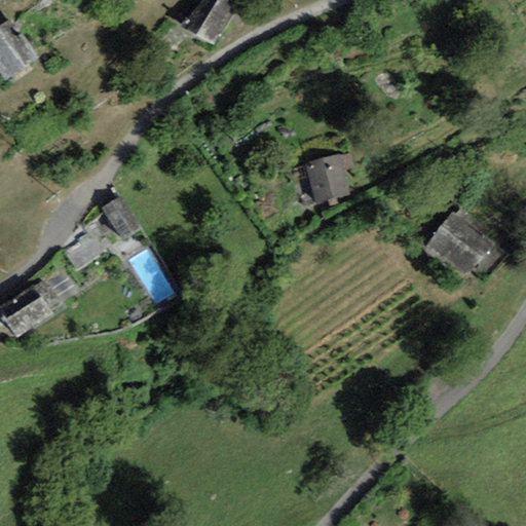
[(237,3),(231,0),(199,0),(184,28),(212,44),(237,3)]
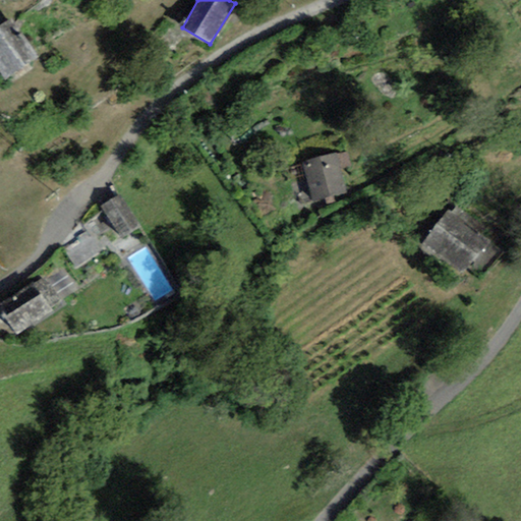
[(10,19),(0,25),(0,72),(5,79),(38,57),(10,19)]
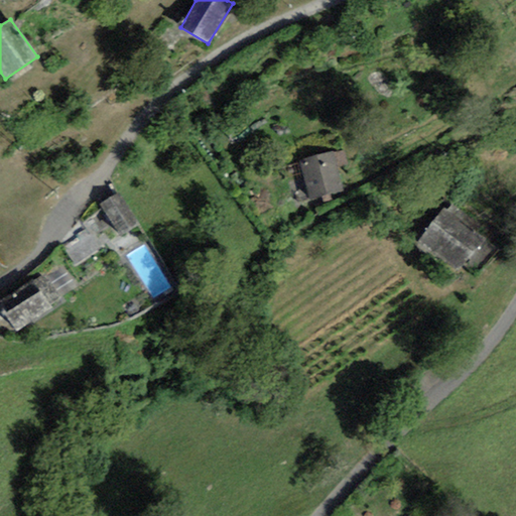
[(345,149),(334,152),(338,168),(349,165),(345,149)]
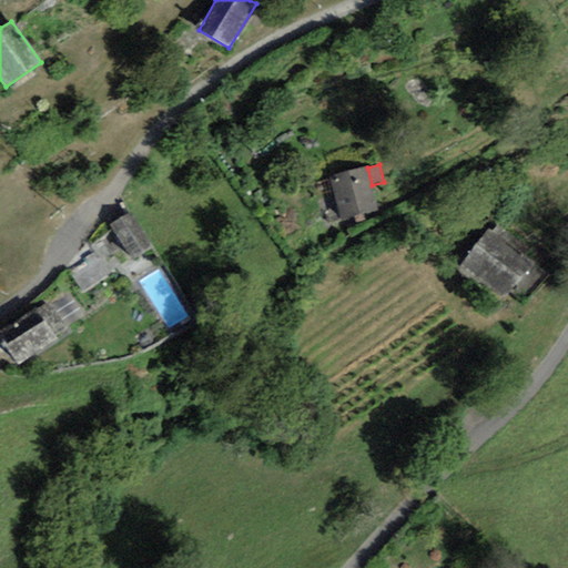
[(367,168),(330,178),(340,221),(378,211),(372,185),(367,168)]
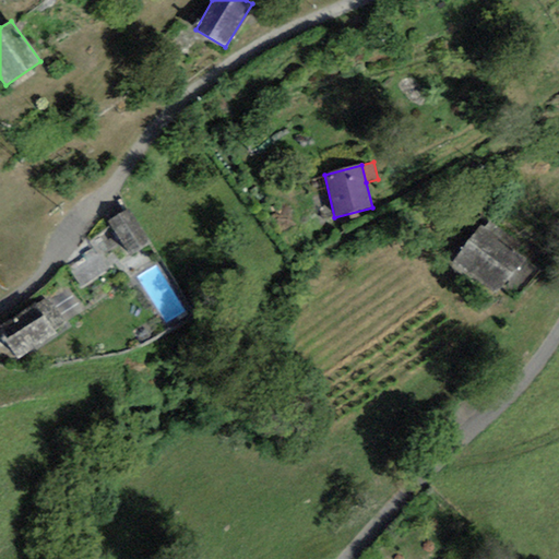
[(129,209),(107,222),(128,256),(149,242),(129,209)]
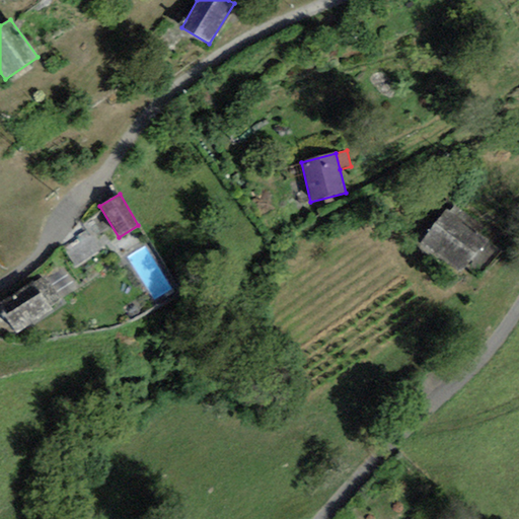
[(482,227),(454,205),(448,212),(446,210),(419,242),(460,276),(488,242),(476,233),(482,227)]
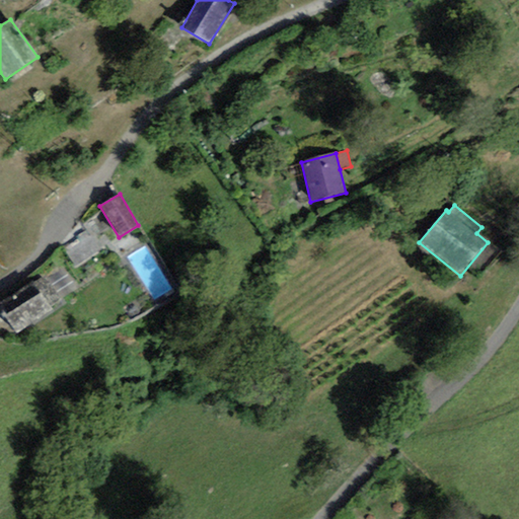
[(70,246),(77,262),(91,255),(84,240),(70,246)]
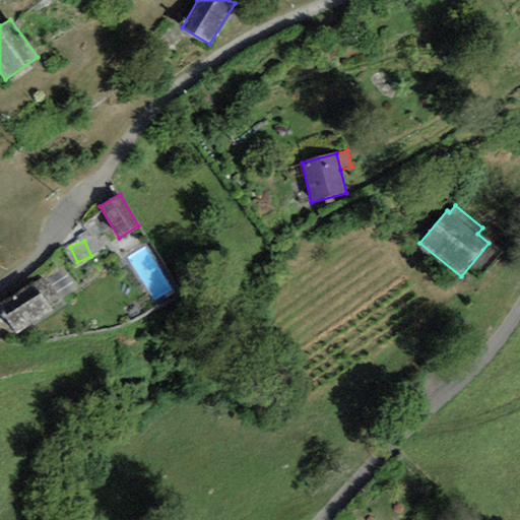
[(45,275),(0,304),(0,309),(16,335),(64,305),(45,275)]
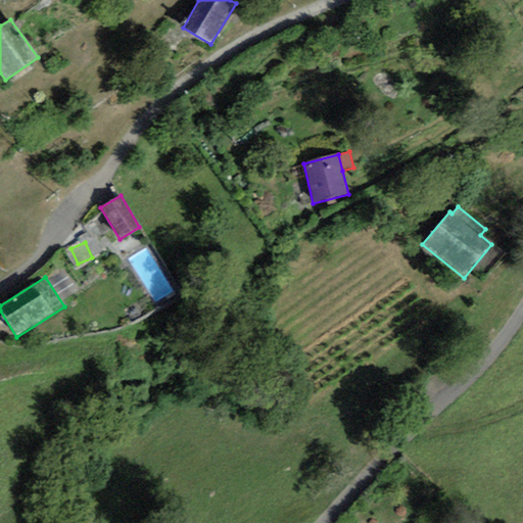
All buildings are outlined.
